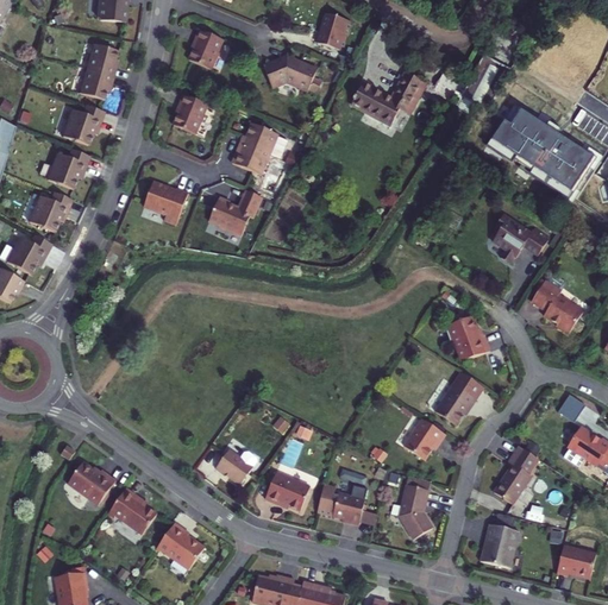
[(98,0),(95,18),(124,20),(126,0),(98,0)]
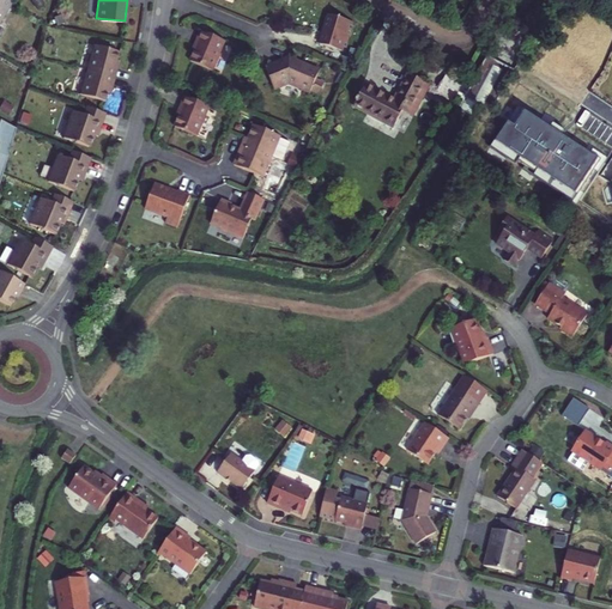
[(327,12),(319,41),(344,49),(352,19),(327,12)]
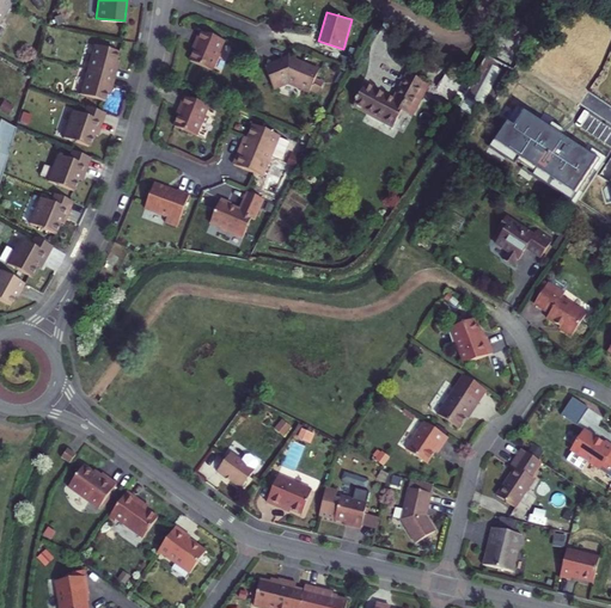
[(200,28),(195,37),(197,38),(189,59),(211,67),(224,38),(200,28)]
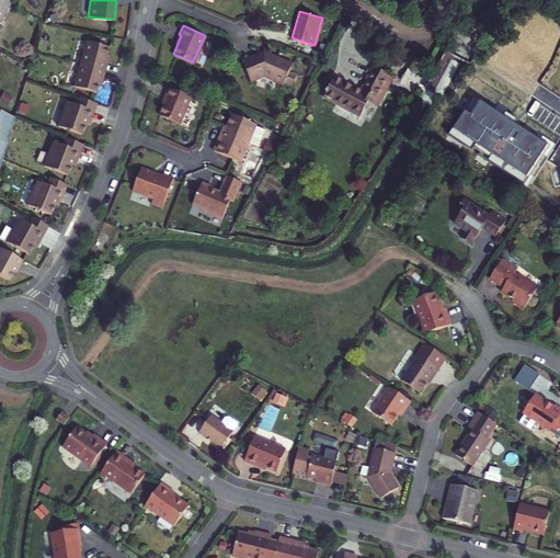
[(84,38),(78,61),(104,68),(106,59),(104,59),(107,45),(84,38)]
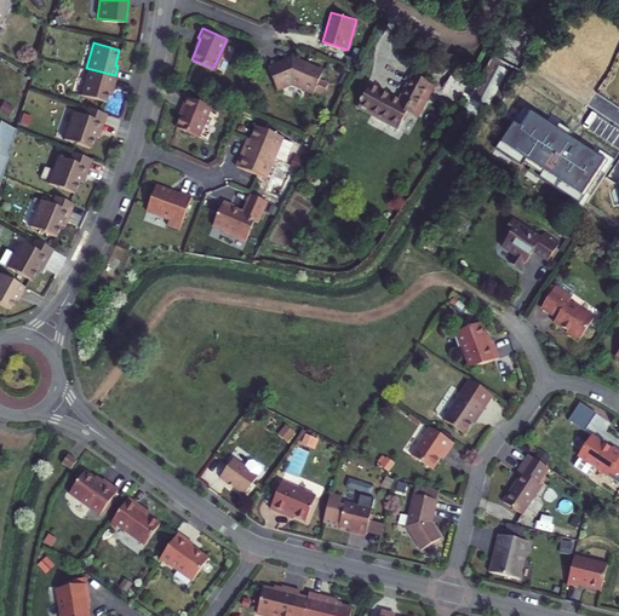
[(292,56),(267,65),(276,90),(291,85),(321,97),(327,82),(319,79),(324,69),(292,56)]
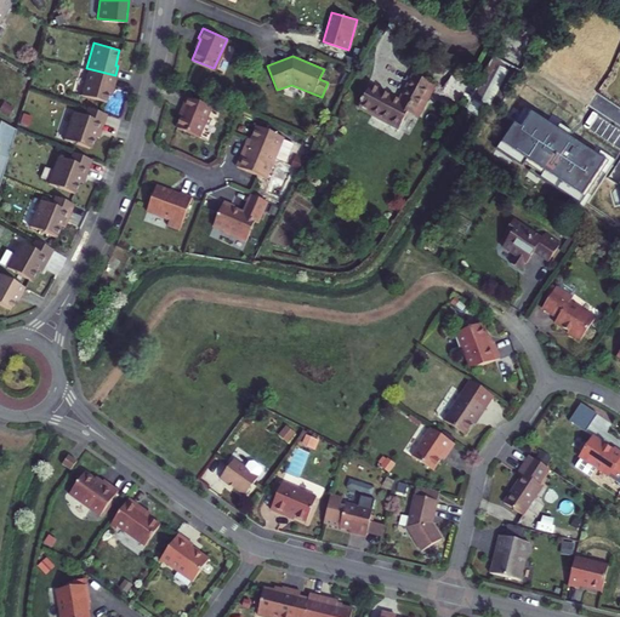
[(505,60),(500,56),(490,74),(475,102),(481,104),(505,60)]
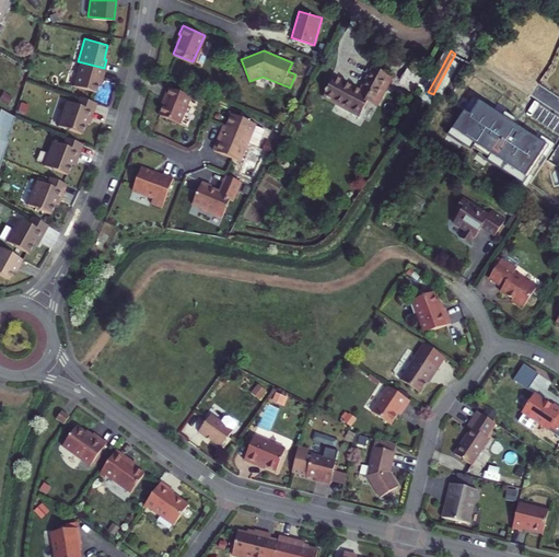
[(455,54),(433,94),(435,96),(459,55),(455,54)]
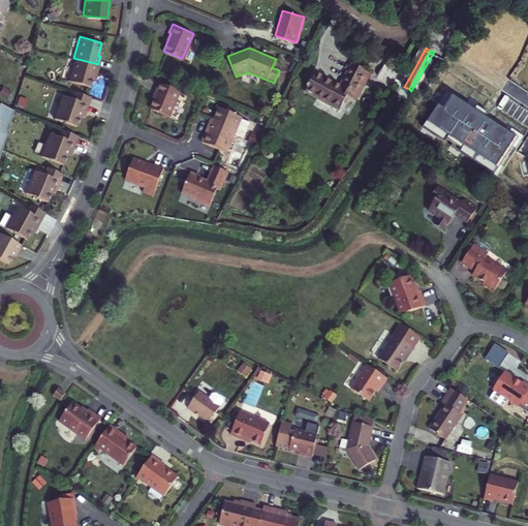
[(445,59),(434,52),(411,91),(425,97),(445,59)]
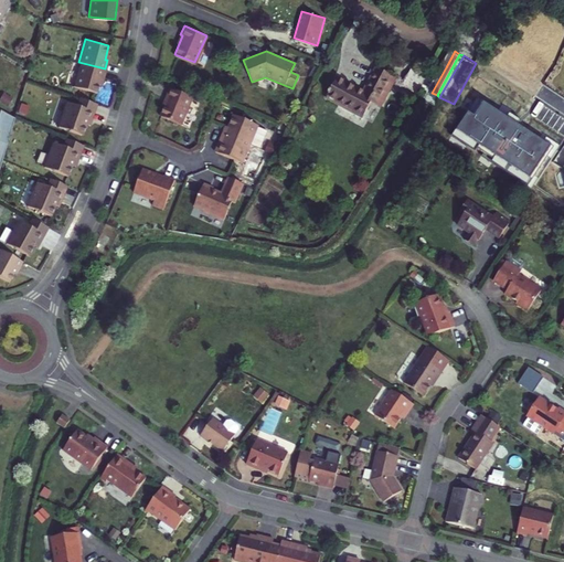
[(105,69),(78,62),(73,84),(96,91),(99,77),(102,77),(105,69)]
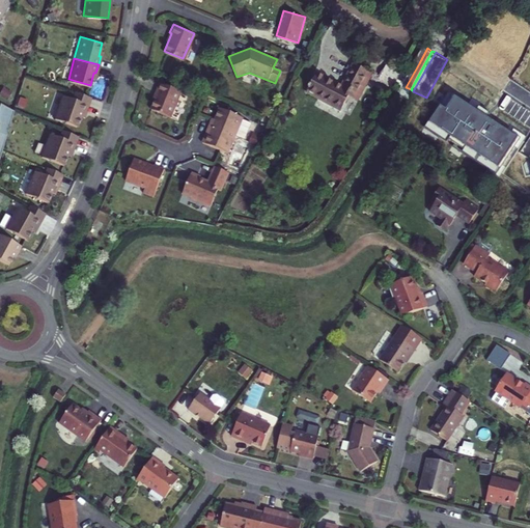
[(360,91),(371,68),(351,58),(339,80),(316,68),(307,86),(341,103),(351,86),(360,91)]
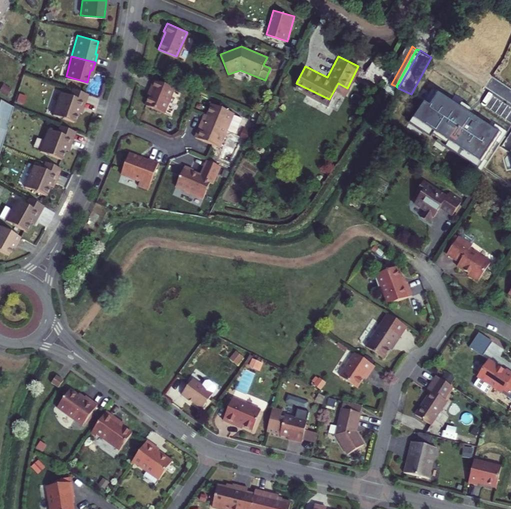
[(174,86),(153,78),(150,86),(152,86),(145,103),(163,111),(174,86)]
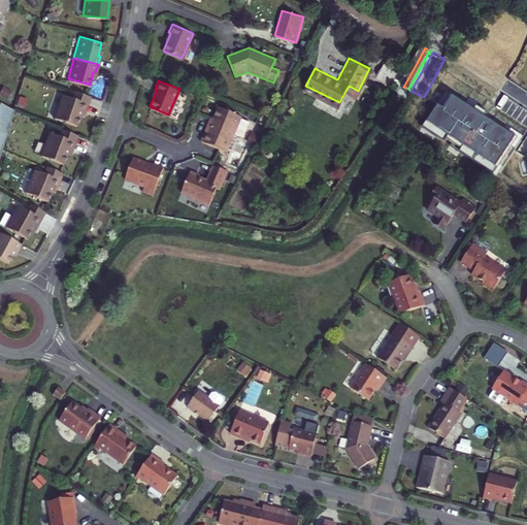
[(0,93),(6,96),(10,89),(2,85),(0,88),(0,93)]
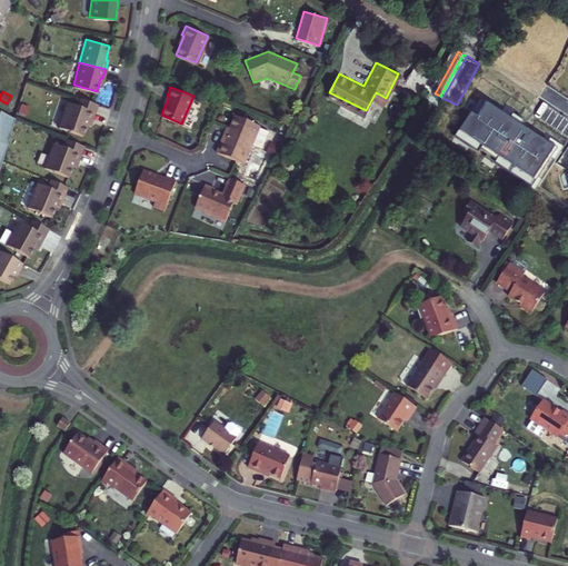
[(97,102),(78,97),(76,105),(66,101),(58,126),(81,133),(85,123),(87,118),(91,119),(97,102)]
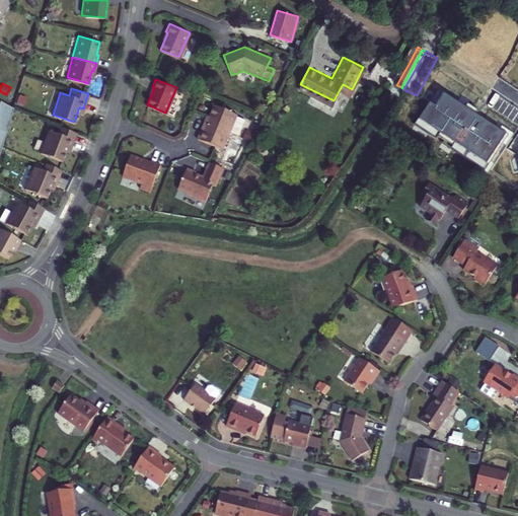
[(25,95),(18,93),(16,99),(23,101),(25,95)]
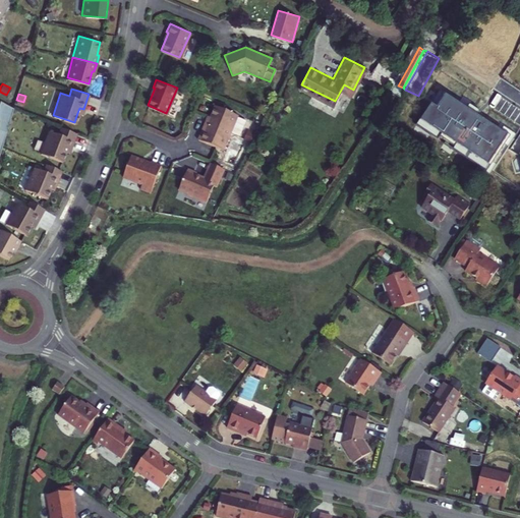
[(197,137),(223,149),(230,131),(233,132),(234,130),(239,132),(245,118),(236,115),(237,113),(214,104),(204,129),(201,128),(197,137)]
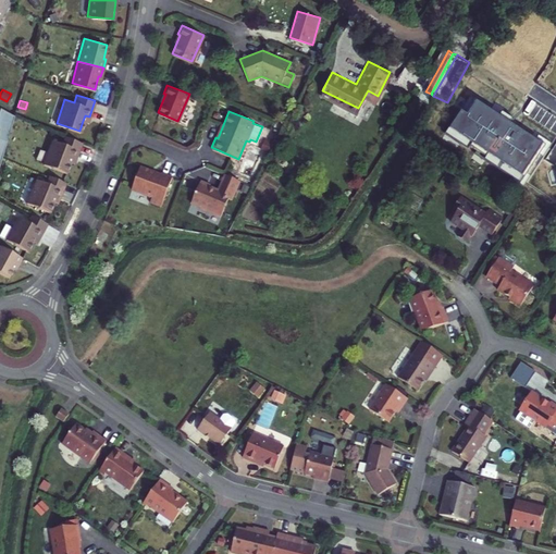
[(82,142),(63,134),(61,143),(51,138),(42,162),(65,171),(69,161),(71,156),(75,158),(82,142)]
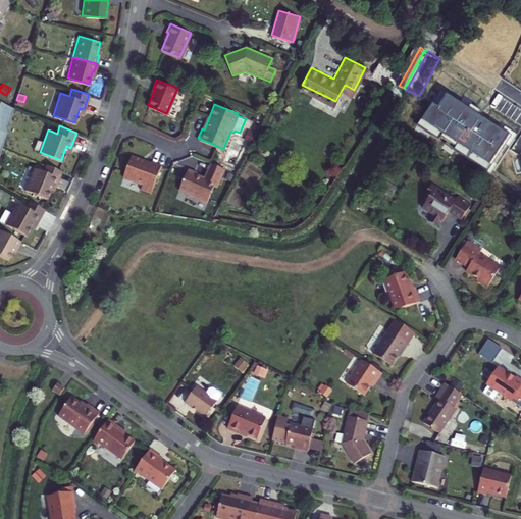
[(247,128),(243,137),(250,140),(254,133),(247,128)]
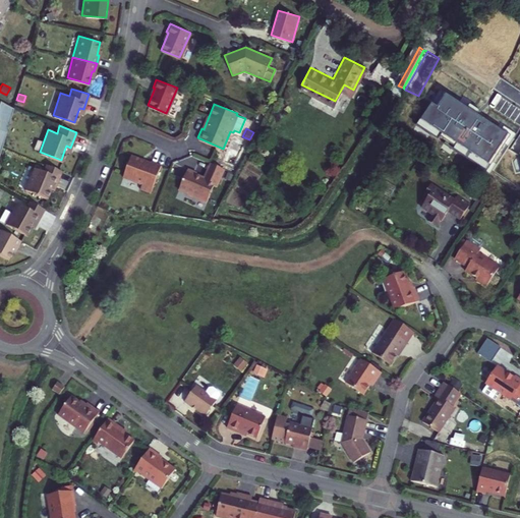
[(139,158),(139,157),(130,153),(122,175),(141,182),(139,187),(150,191),(160,164),(150,160),(149,162),(139,158)]
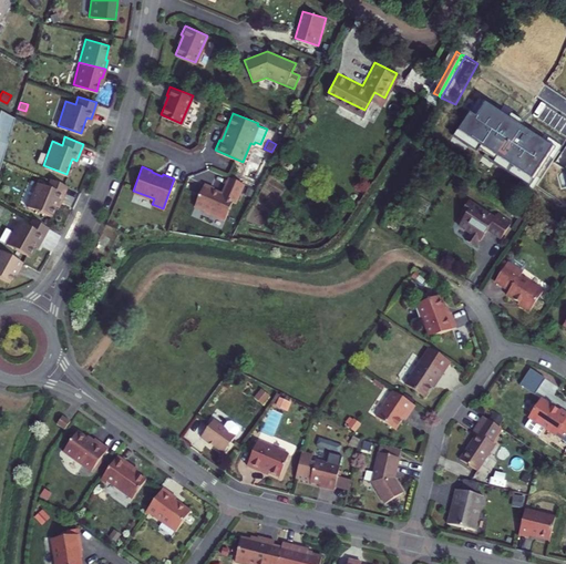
[(234,202),(243,182),(228,176),(222,192),(212,188),(213,186),(204,182),(194,204),(203,208),(203,209),(224,219),(232,201),(234,202)]
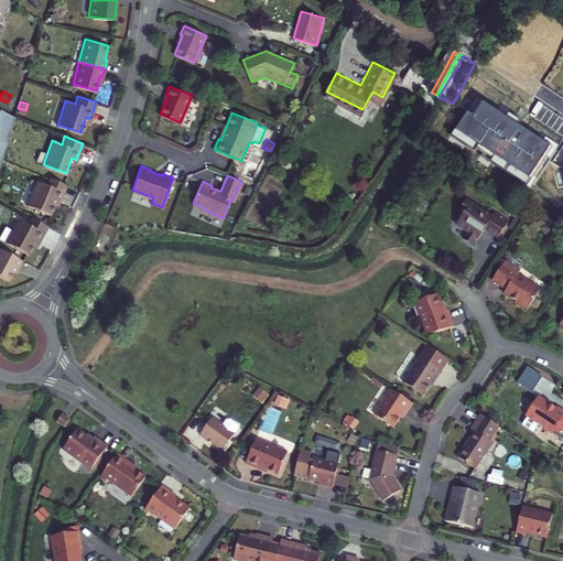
[(66,183),(49,176),(45,183),(35,180),(25,204),(49,213),(53,204),(55,198),(60,200),(66,183)]
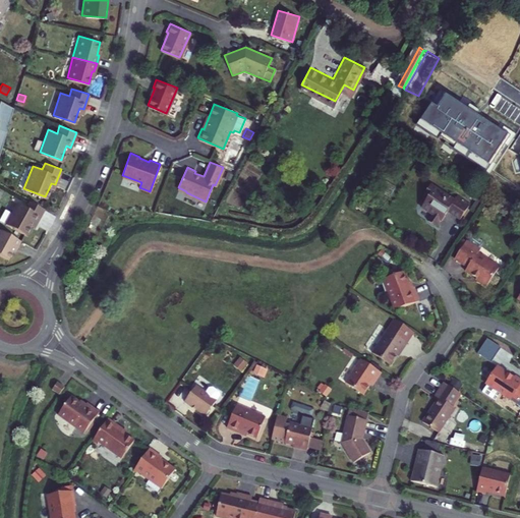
[(459,217),(469,203),(456,194),(453,198),(429,182),(422,193),(427,195),(421,206),(431,213),(427,219),(436,224),(440,218),(441,219),(447,209),(459,217)]
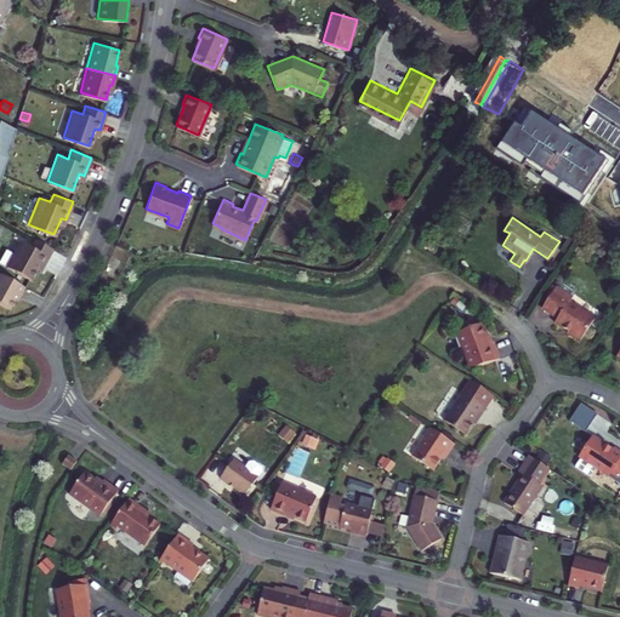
[(52,247),(33,236),(29,245),(20,240),(5,264),(29,278),(35,268),(38,262),(43,264),(52,247)]
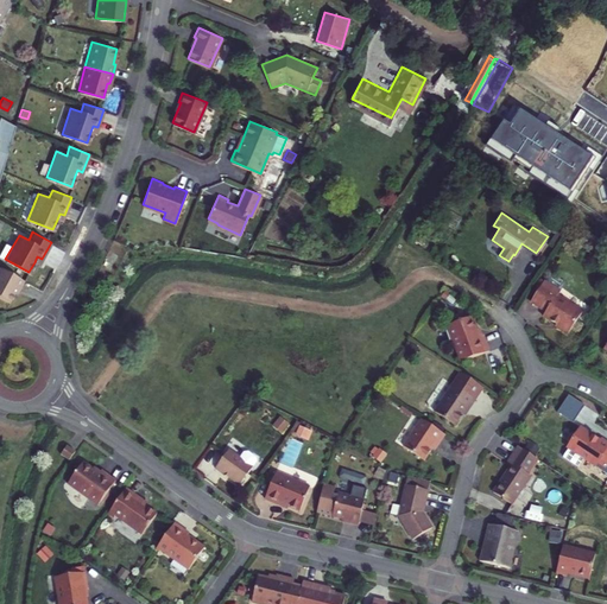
[(23,279),(0,267),(0,297),(8,300),(13,292),(16,287),(18,288),(23,279)]
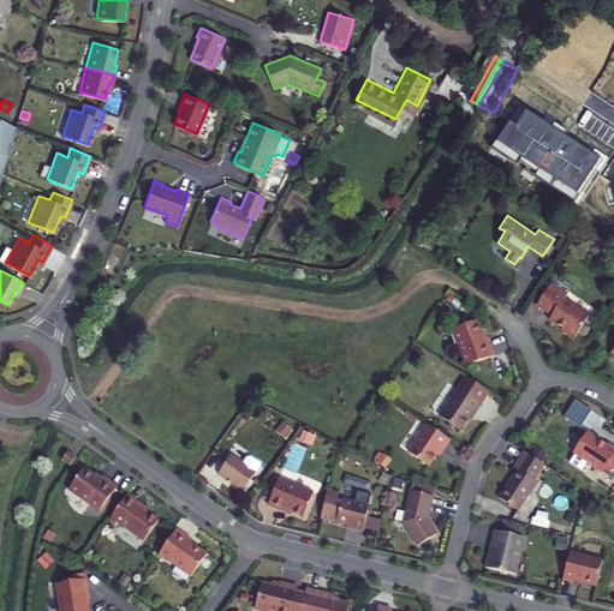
[(552,283),(549,282),(543,292),(536,303),(552,312),(548,317),(561,325),(561,327),(573,335),(589,312),(564,297),(566,293),(565,292),(571,283),(558,274),(552,283)]
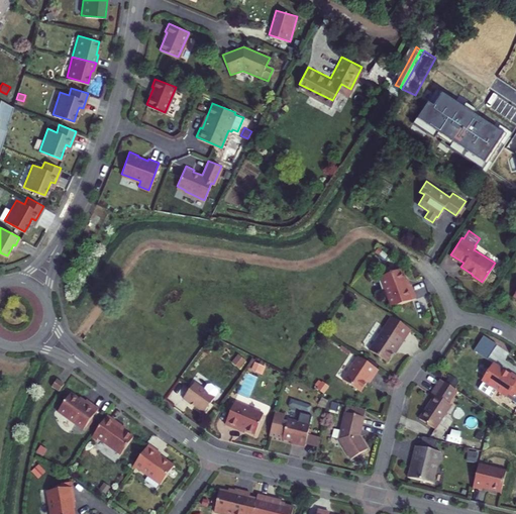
[(401,267),(379,275),(391,306),(415,297),(410,283),(407,284),(401,267)]
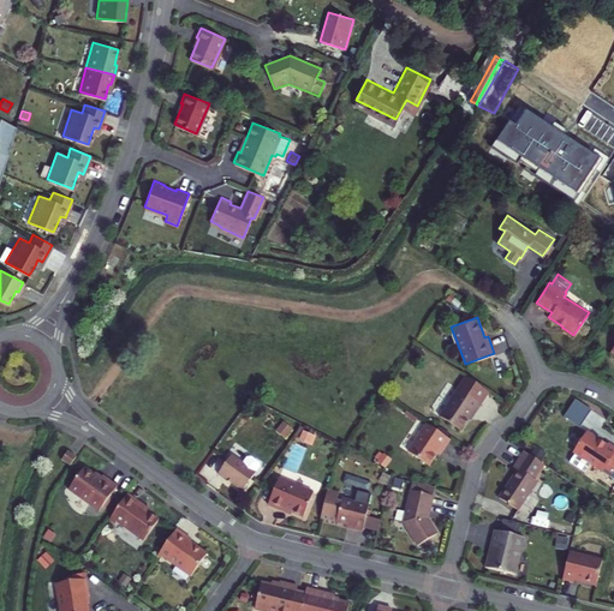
[(464,375),(439,414),(460,429),(472,409),(475,411),(488,390),(464,375)]
